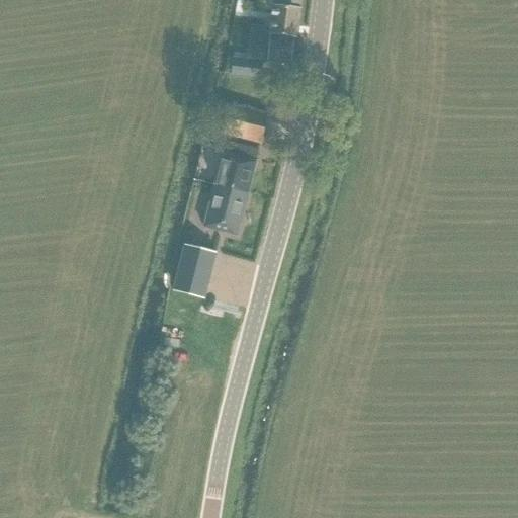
[(299,10),(300,0),(273,0),(269,35),(250,33),(247,60),(233,59),(230,76),(259,79),(262,62),(290,65),(293,39),(296,39),(299,10)]
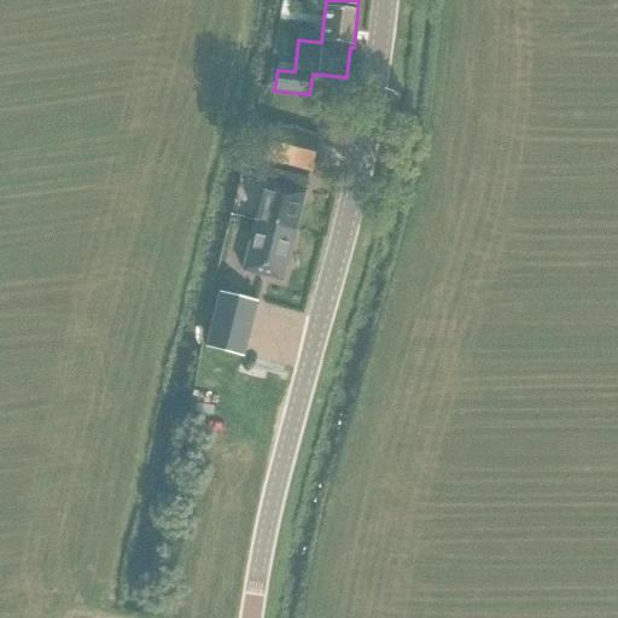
[(310,174),(320,138),(275,126),(267,162),(310,174)]
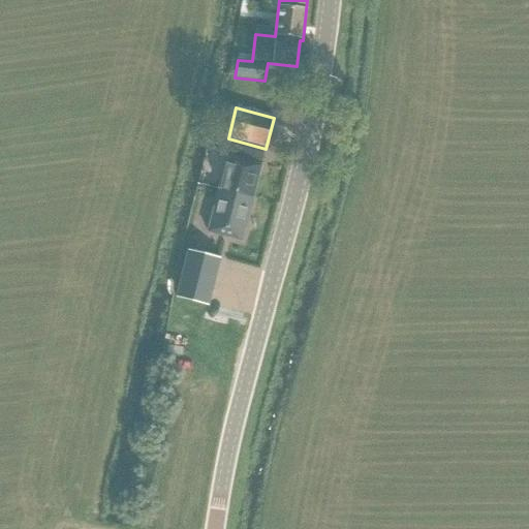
[(226,157),(218,188),(253,197),(261,165),(260,165),(263,154),(234,146),(230,158),(226,157)]
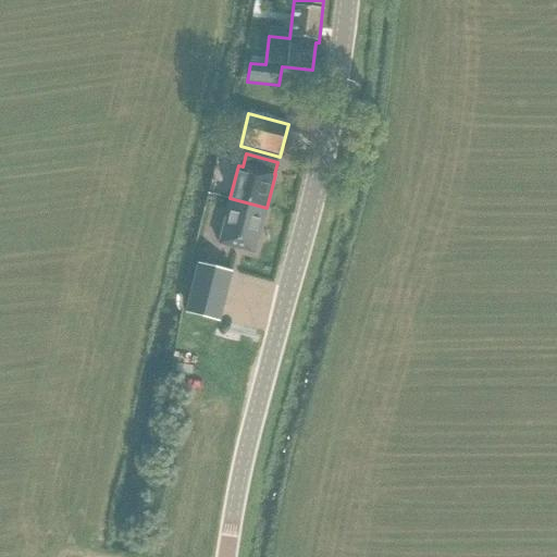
[(267,208),(230,198),(218,245),(255,255),(267,208)]
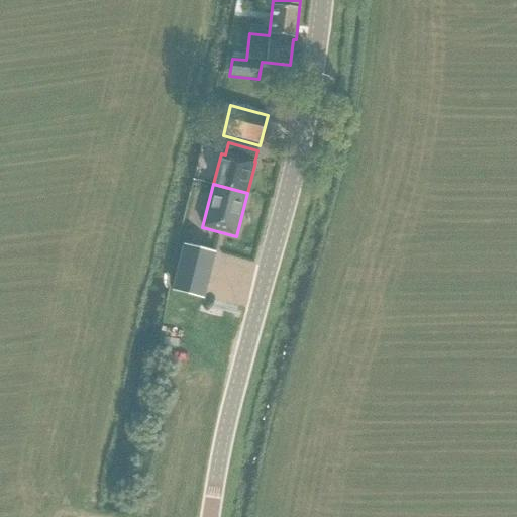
[(215,253),(184,245),(173,290),(204,298),(215,253)]
